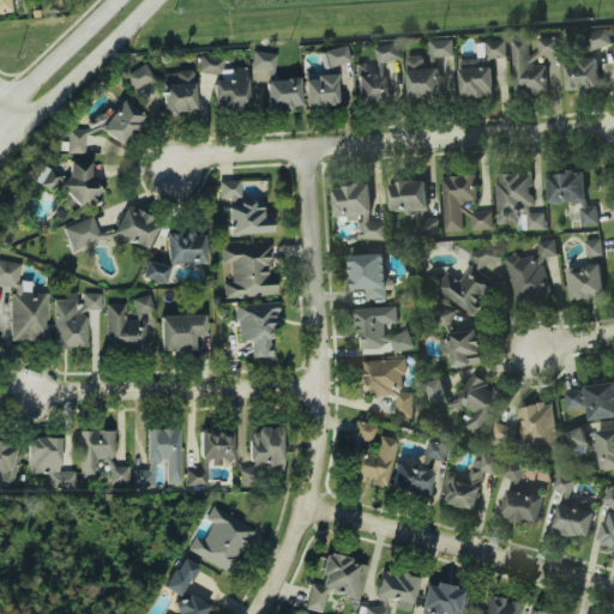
[(613,44),(608,26),(584,34),(589,52),(613,44)]
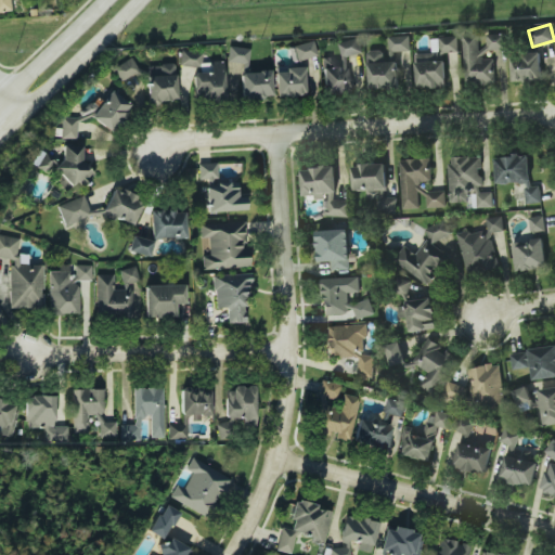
[(507,34),(489,34),(489,49),(507,50),(507,34)]
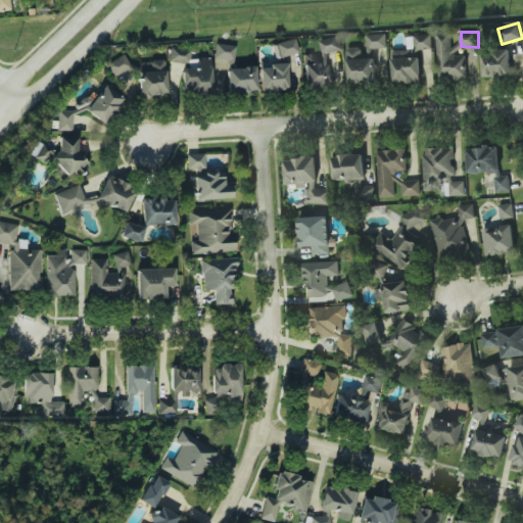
[(387,34),(368,34),(368,49),(364,49),(364,57),(374,57),(373,48),(387,48),(387,34)]
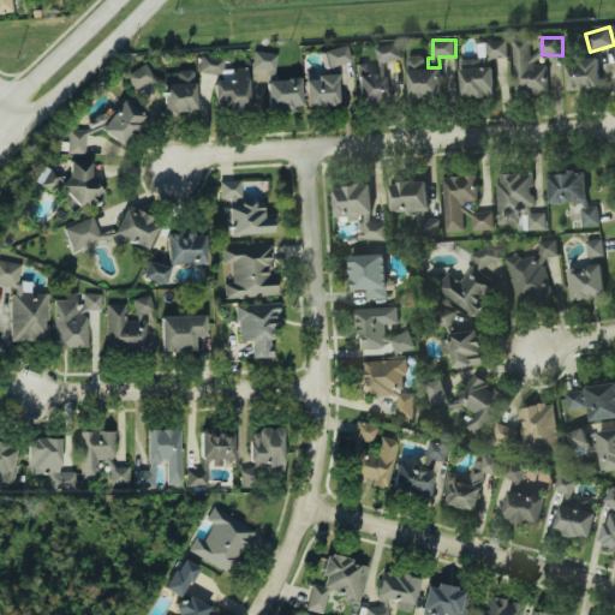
[(376,48),(381,65),(404,58),(399,41),(376,48)]
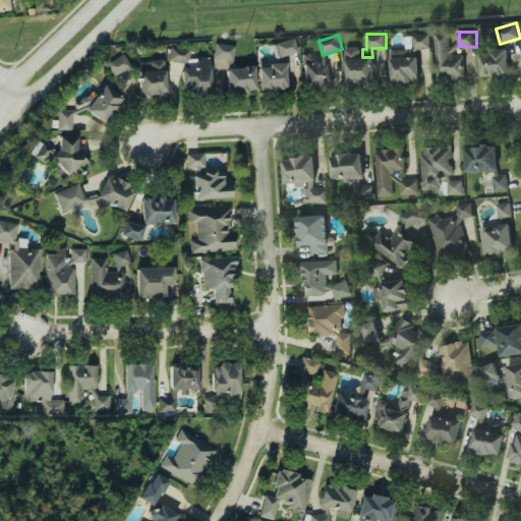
[(391,50),(392,83),(420,83),(419,49),(431,48),(430,35),(406,35),(407,49),(391,50)]
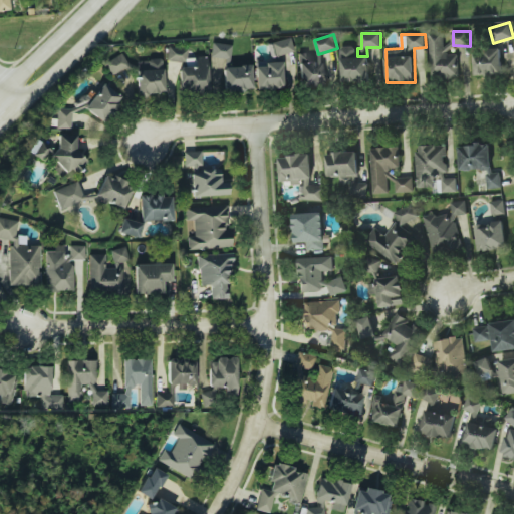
[(275,56),(293,51),(289,37),(271,42),(275,56)]
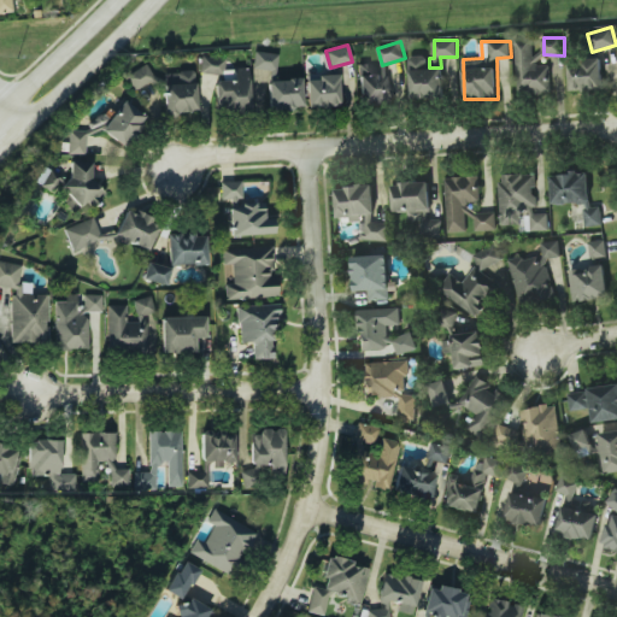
[(276,53),(252,52),(252,69),(276,70),(276,53)]
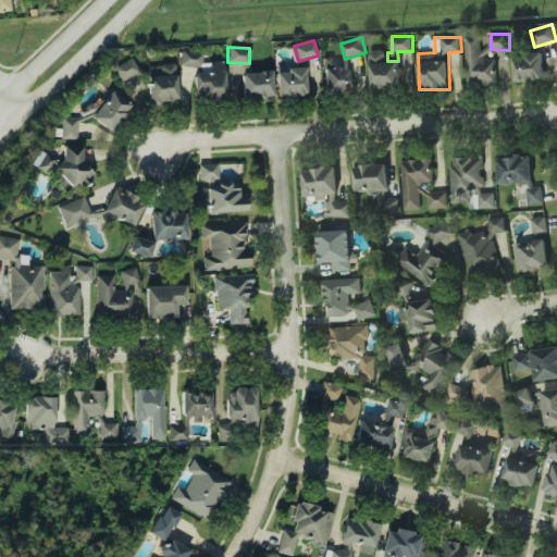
[(400,62),(386,62),(386,50),(370,50),(372,89),(401,88),(400,62)]
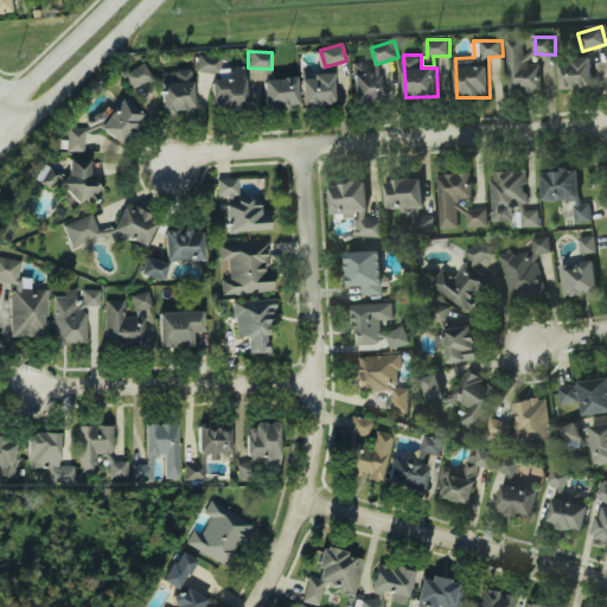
[(218,72),(219,56),(196,56),(196,72),(218,72)]
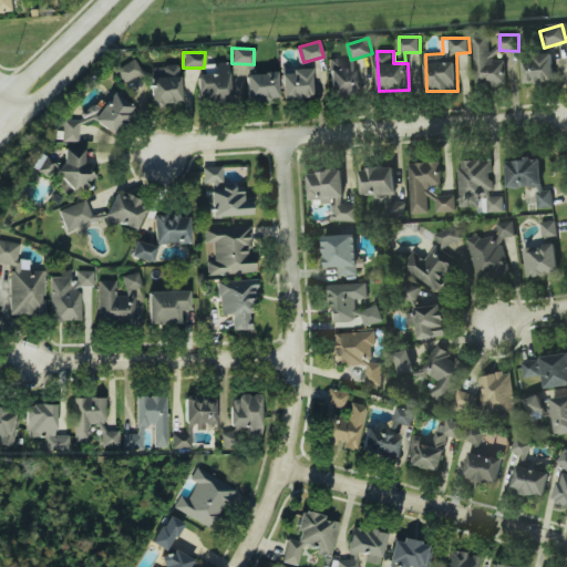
[(457,88),(465,88),(466,53),(459,53),(457,88)]
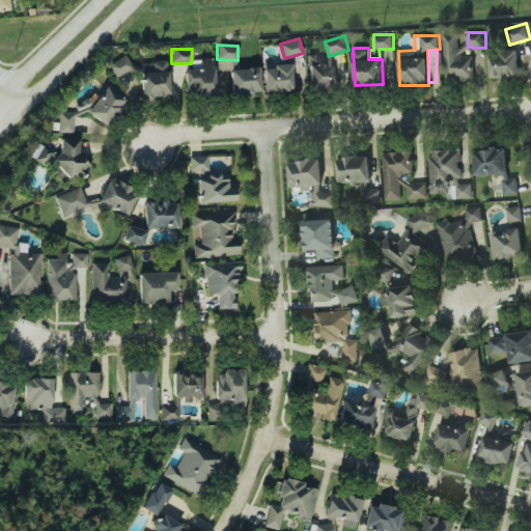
[(490,52),(491,78),(520,77),(519,51),(490,52)]
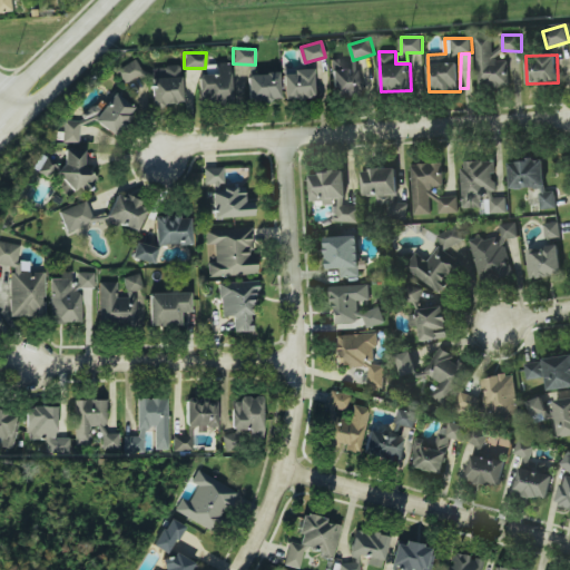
[(332,97),(365,96),(364,69),(342,69),(342,59),(331,60),(332,97)]
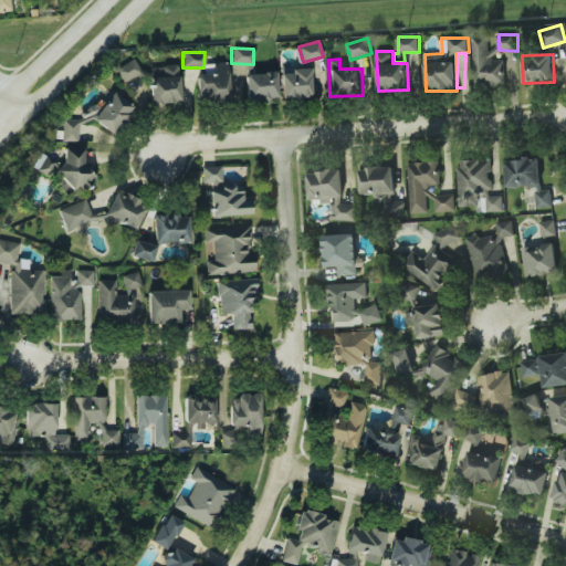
[(121,83),(148,73),(145,65),(137,69),(134,60),(114,66),(121,83)]
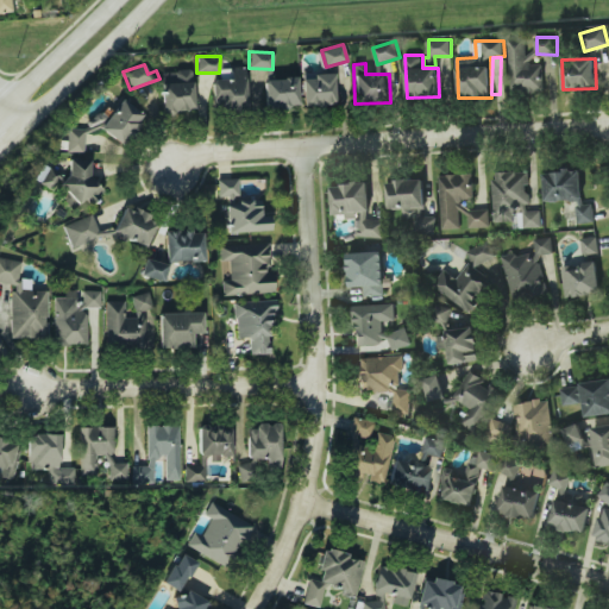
[(271,70),(250,69),(250,107),(264,107),(264,79),(271,79),(271,70)]
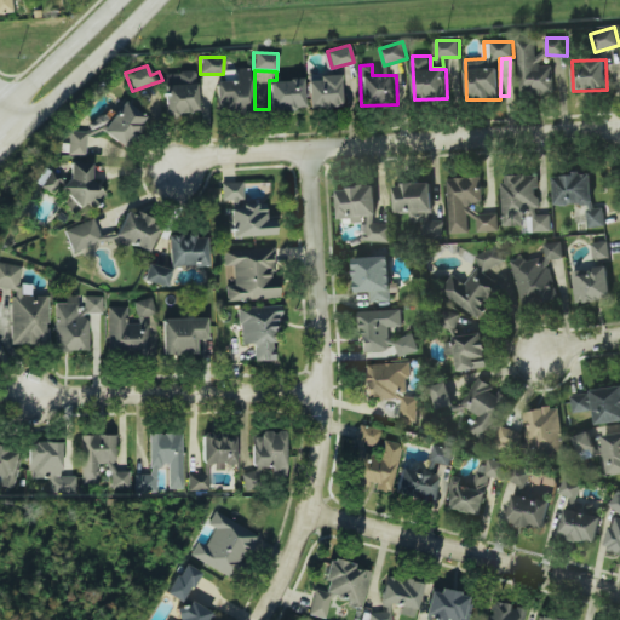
[(196,113),(195,72),(164,73),(165,114),(196,113)]
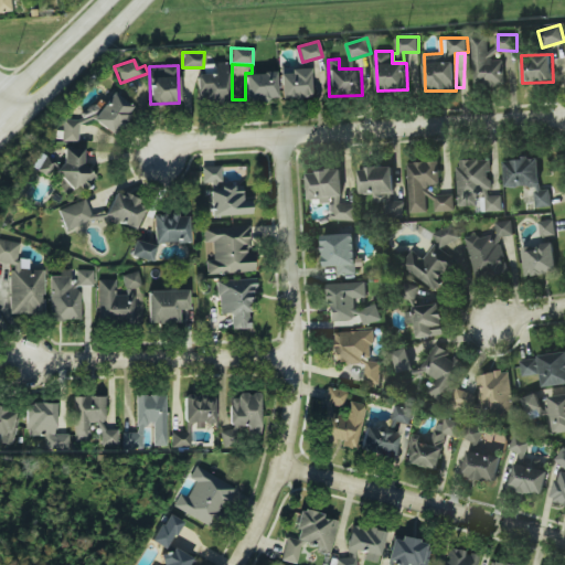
[(310,68),(279,70),(279,97),(310,97),(310,68)]
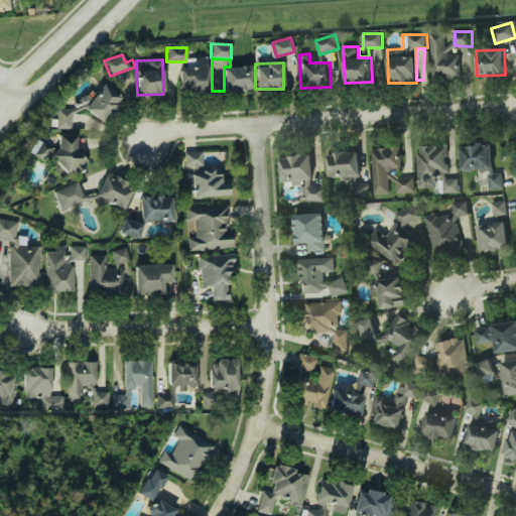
[(251,66),(225,67),(225,94),(244,94),(244,89),(252,89),(251,66)]
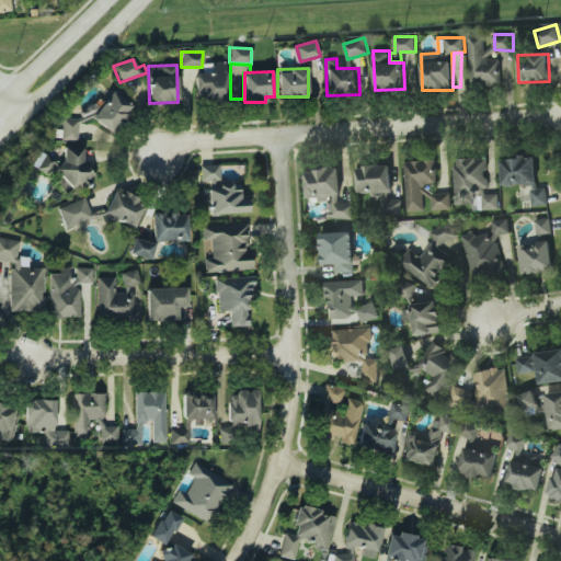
[(226,102),(225,72),(194,73),(194,103),(226,102)]
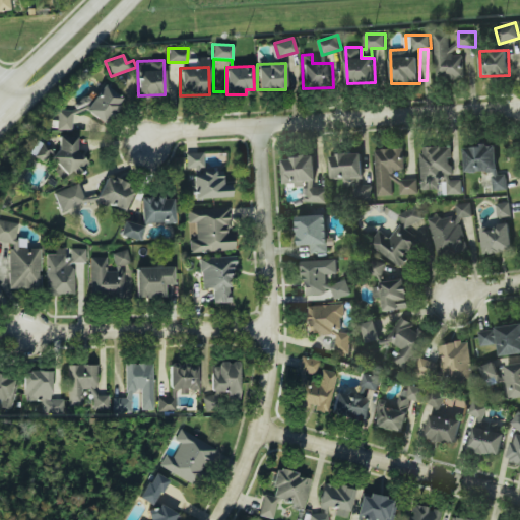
[(56,129),(71,130),(71,120),(78,110),(83,110),(106,125),(123,99),(108,88),(87,88),(73,110),(57,110),(56,129)]
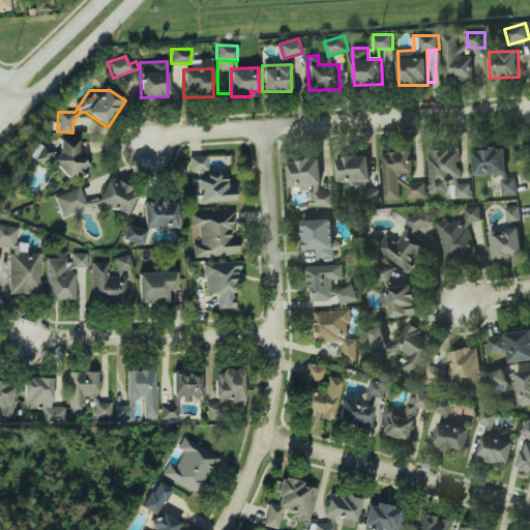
[(56,151),(38,145),(32,158),(56,168),(53,175),(67,180),(70,173),(83,177),(91,155),(76,149),(78,142),(62,137),(56,151)]
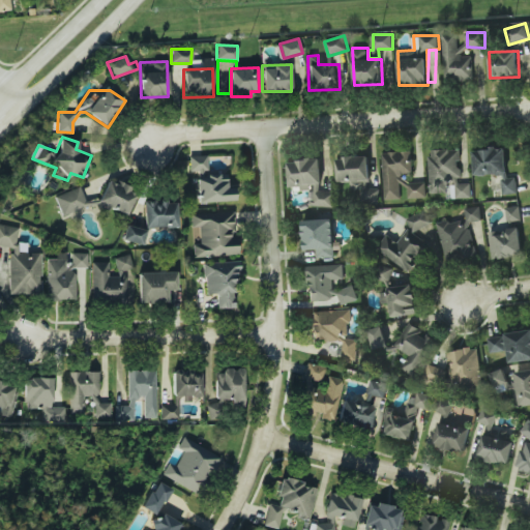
[(457,199),(455,183),(462,183),(460,148),(429,150),(432,200),(457,199)]
